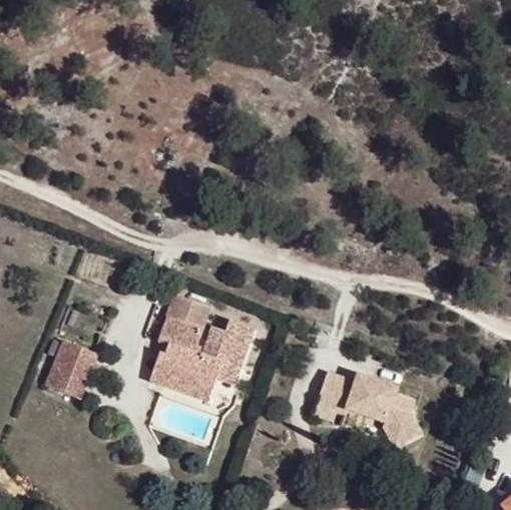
[(173,296),(166,315),(156,341),(162,343),(168,345),(164,355),(158,353),(149,381),(168,388),(171,377),(210,391),(214,379),(232,386),(253,329),(228,321),(224,331),(210,326),(205,341),(197,338),(201,328),(208,308),(173,296)]
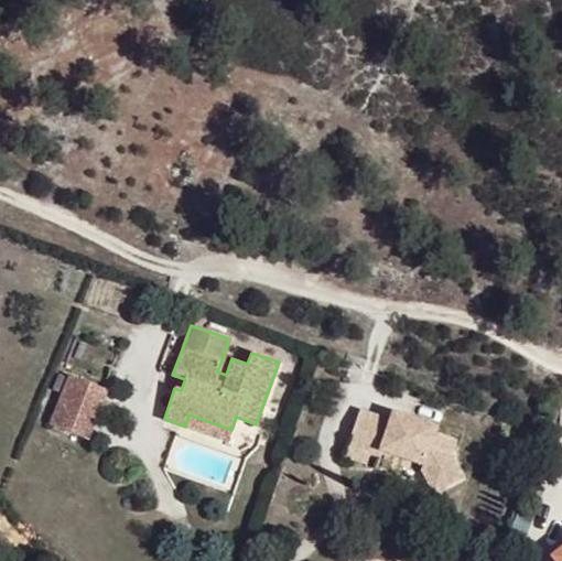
[(50,422),(83,435),(103,387),(68,374),(67,376),(60,374),(53,389),(62,392),(50,422)]
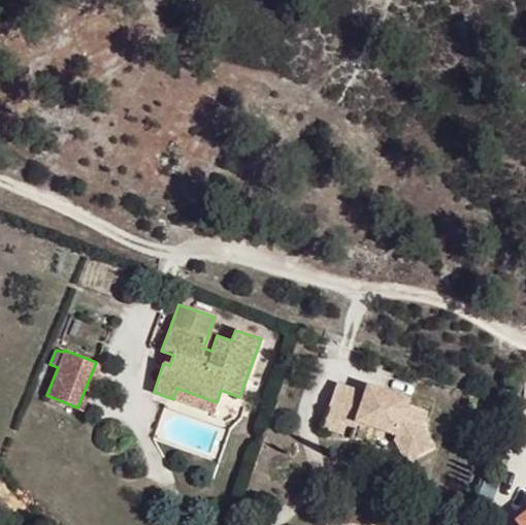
[(173,355),(167,353),(163,363),(169,365),(173,355)]
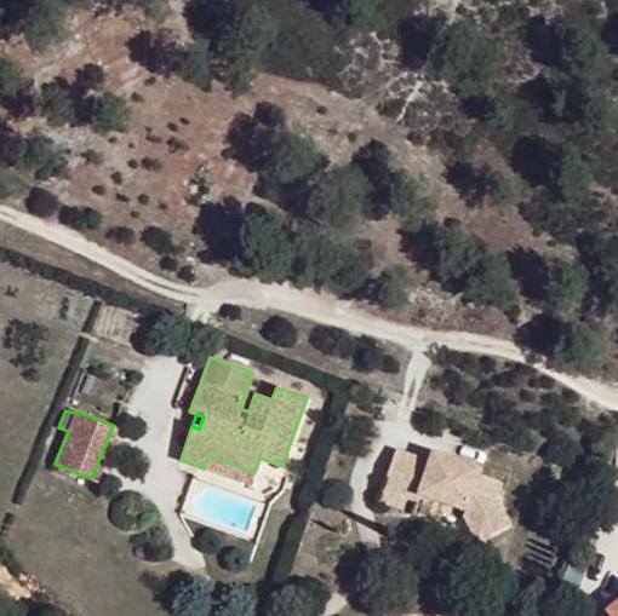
[(431,456),(395,444),(383,483),(418,494),(421,485),(465,500),(462,506),(478,533),(509,517),(497,495),(503,476),(480,468),(480,462),(434,448),(431,456)]
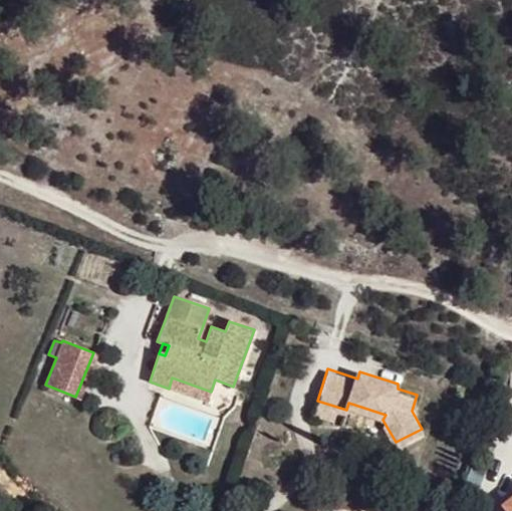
[(207,402),(211,392),(172,377),(169,389),(207,402)]
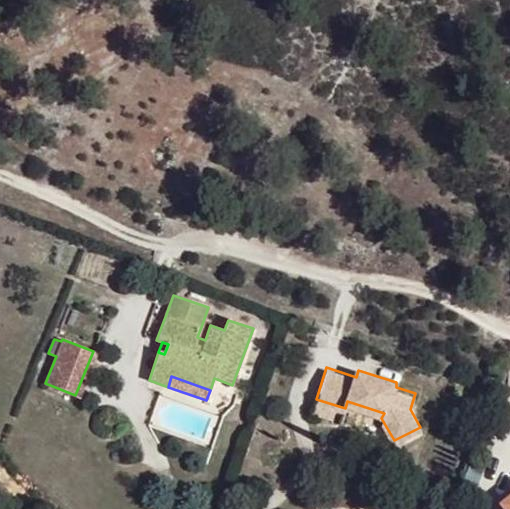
[(345,408),(316,399),(311,413),(340,423),(345,408)]
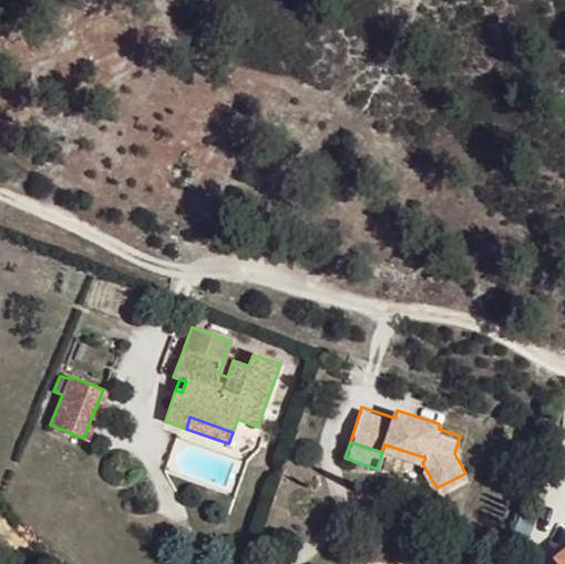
All buildings are outlined.
